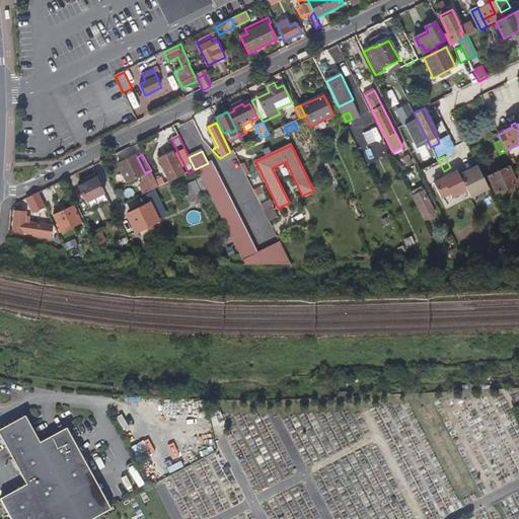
[(159,189),(151,170),(145,173),(137,157),(119,165),(127,183),(142,175),(144,179),(150,193),(159,189)]
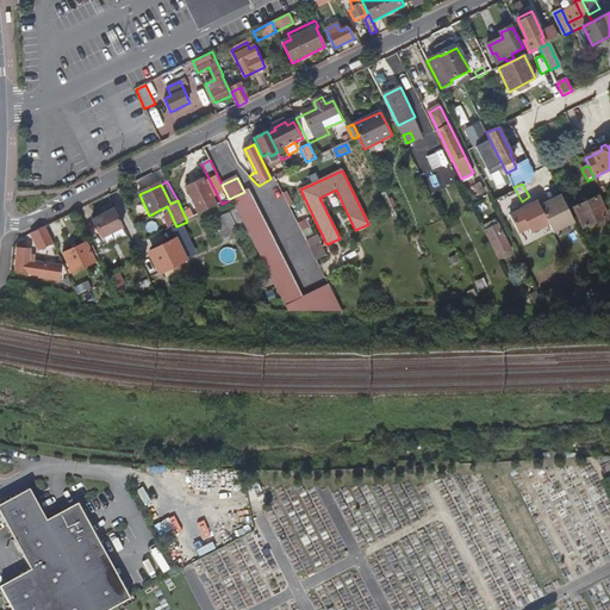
[(217,206),(209,190),(191,198),(199,215),(201,213),(217,206)]
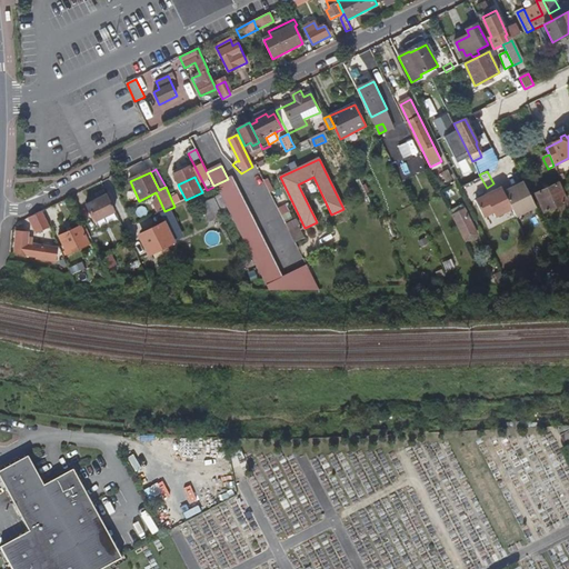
[(232,178),(217,185),(269,291),(309,291),(318,291),(306,267),(282,278),(232,178)]
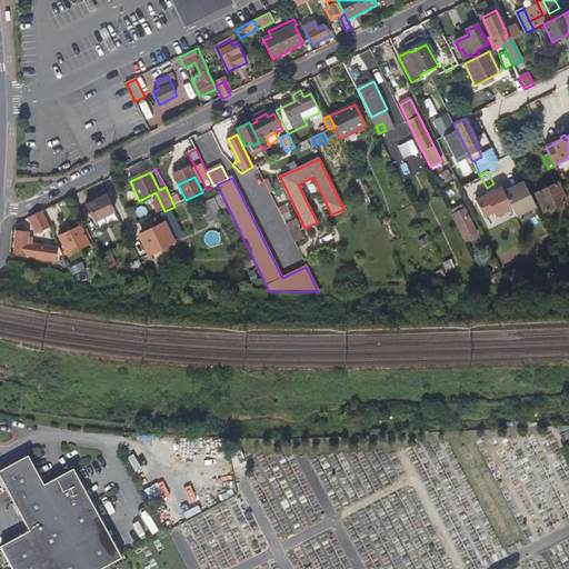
[(566,197),(568,196),(566,190),(562,192),(559,182),(536,193),(546,211),(568,201),(566,197)]
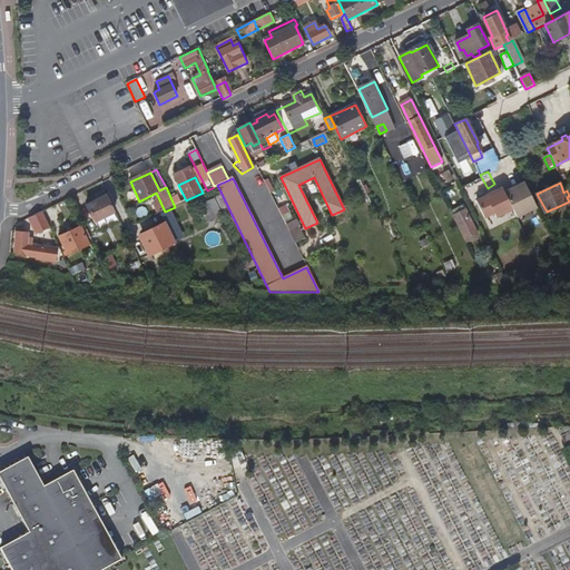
[(115,214),(105,195),(96,199),(97,202),(87,207),(95,224),(115,214)]
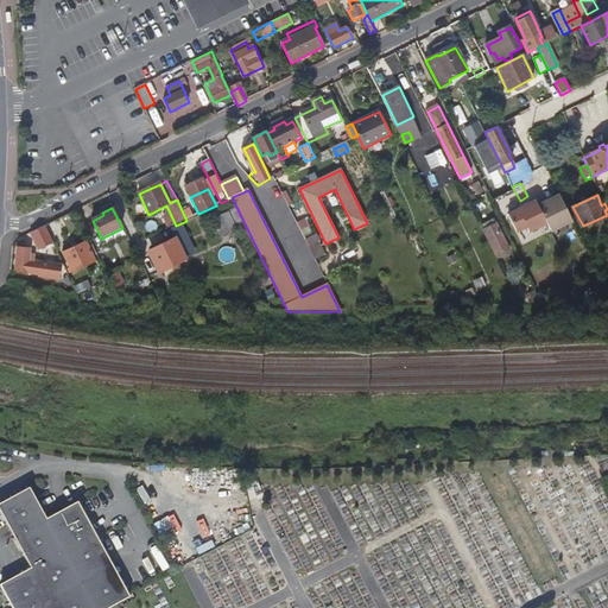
[(176,226),(169,210),(163,219),(169,229),(176,226)]
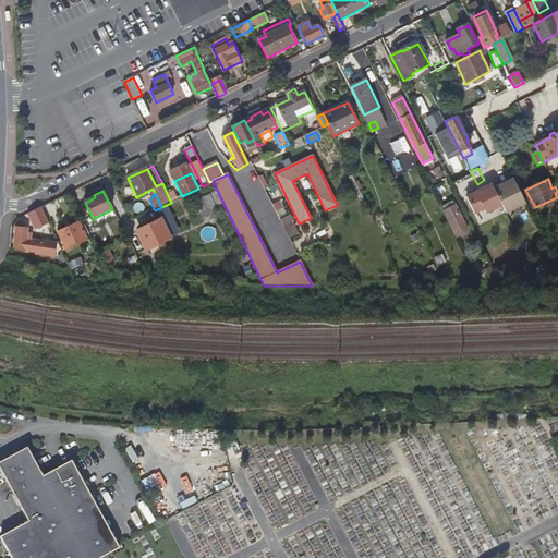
[(218,213),(209,195),(202,199),(210,217),(218,213)]
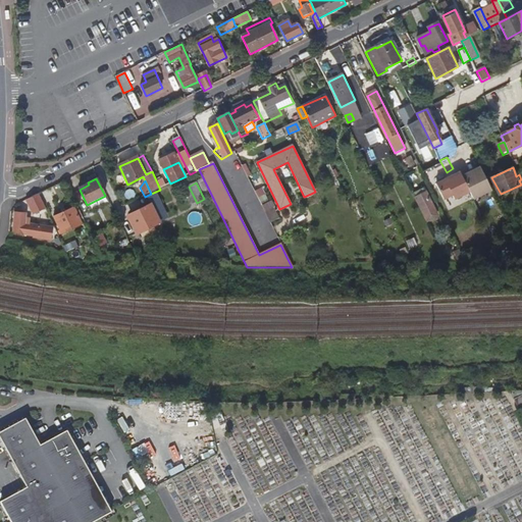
[(417,196),(427,191),(425,186),(415,191),(417,196)]
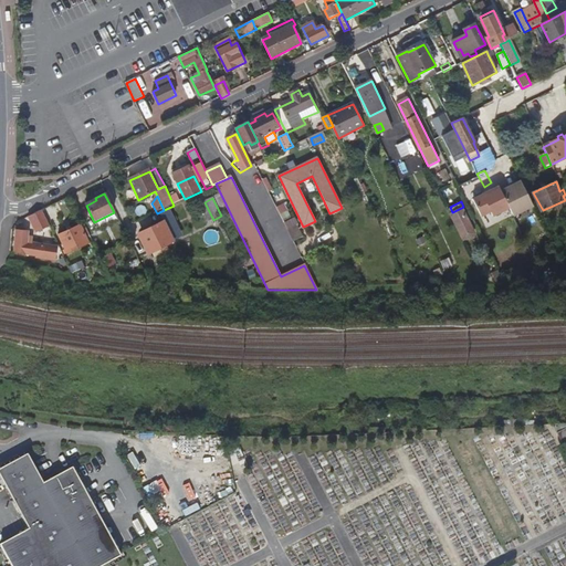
[(213,220),(205,202),(198,206),(207,223),(213,220)]
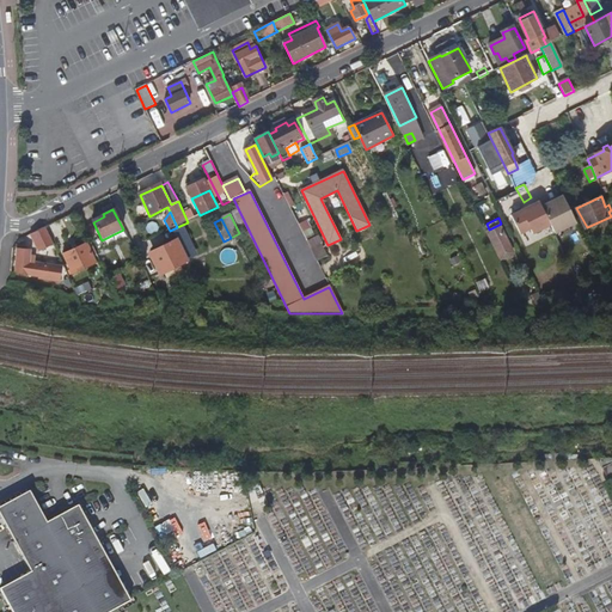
[(514,251),(501,224),(489,230),(502,256),(505,256),(508,257),(510,256),(512,252),(514,251)]
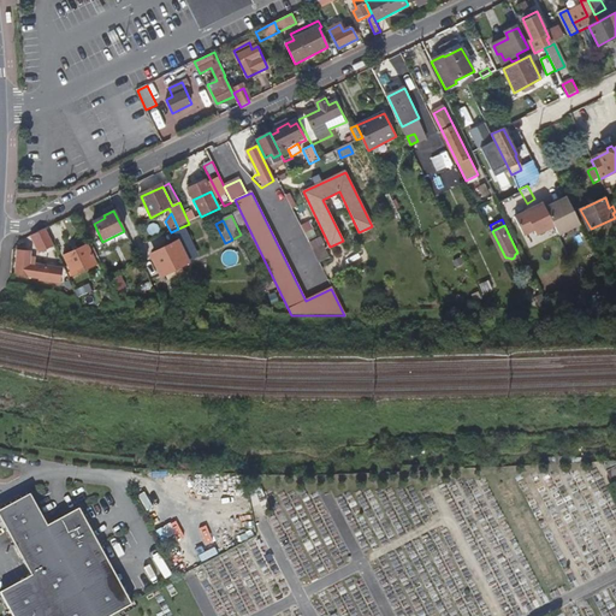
[(54,248),(45,230),(31,237),(39,254),(54,248)]
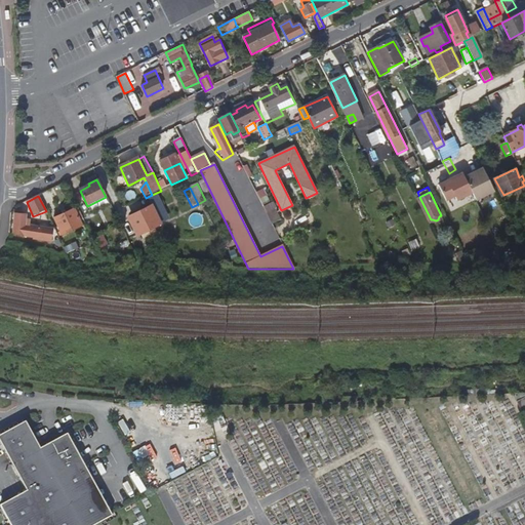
[(263,206),(266,212),(274,208),(271,203),(263,206)]
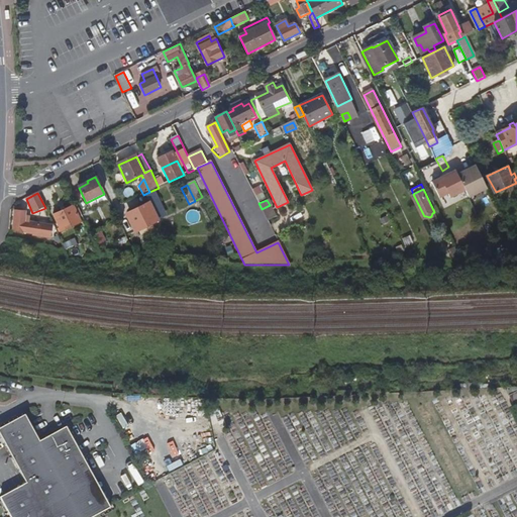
[(166,216),(159,202),(151,206),(158,220),(166,216)]
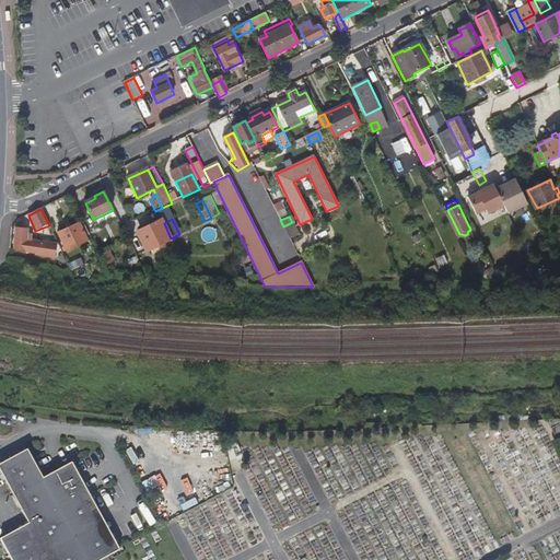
[(292,222),(283,226),(289,240),(298,235),(292,222)]
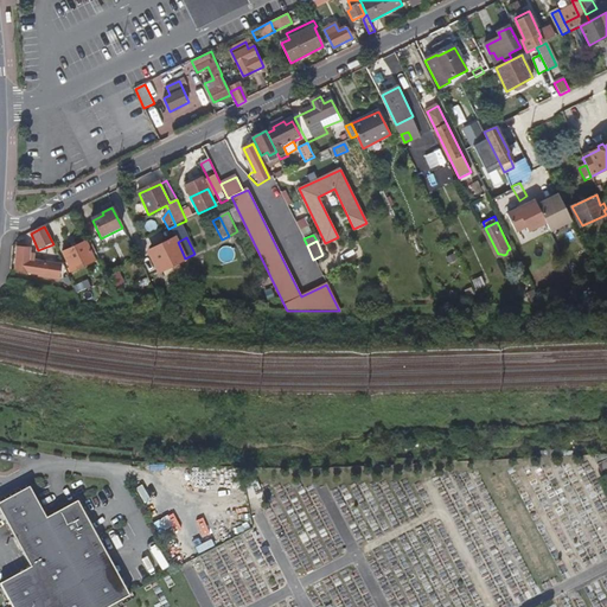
[(87,243),(85,242),(63,254),(70,269),(69,270),(71,274),(95,262),(87,243)]
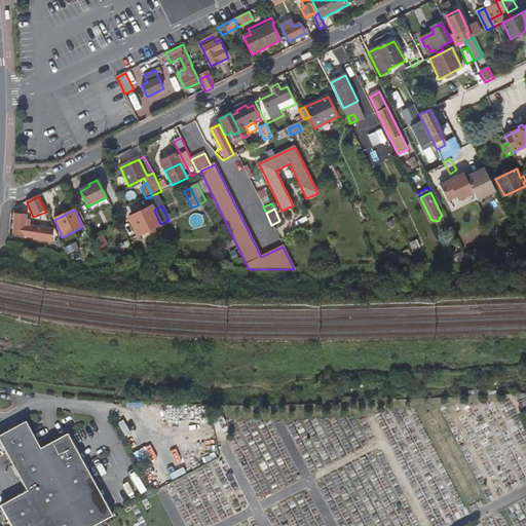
[(82,217),(78,210),(75,211),(82,227),(86,226),(82,217)]
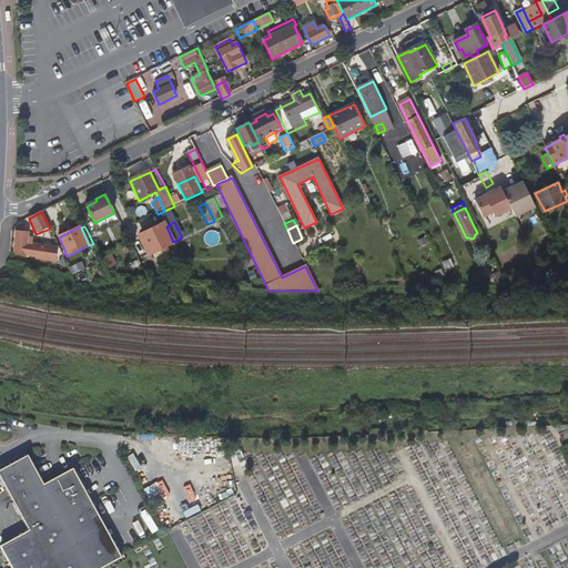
[(173,242),(166,226),(141,239),(150,256),(174,243),(173,242)]
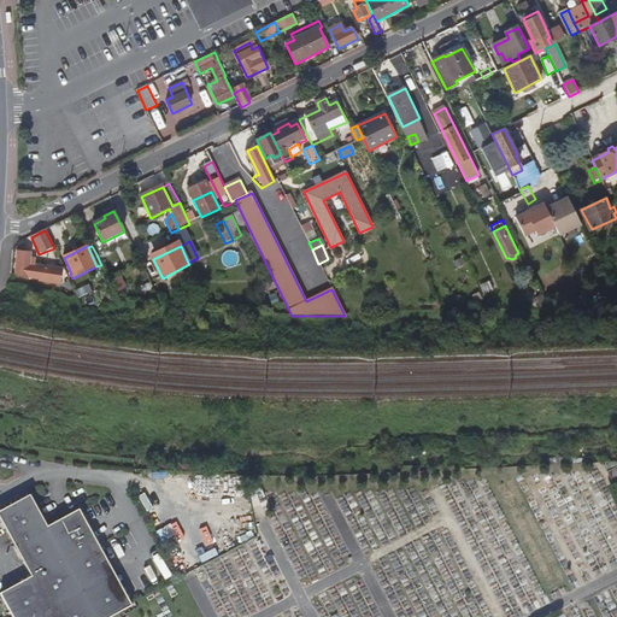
[(58,272),(34,266),(34,260),(29,259),(29,253),(18,251),(13,275),(35,280),(35,281),(54,286),(58,272)]
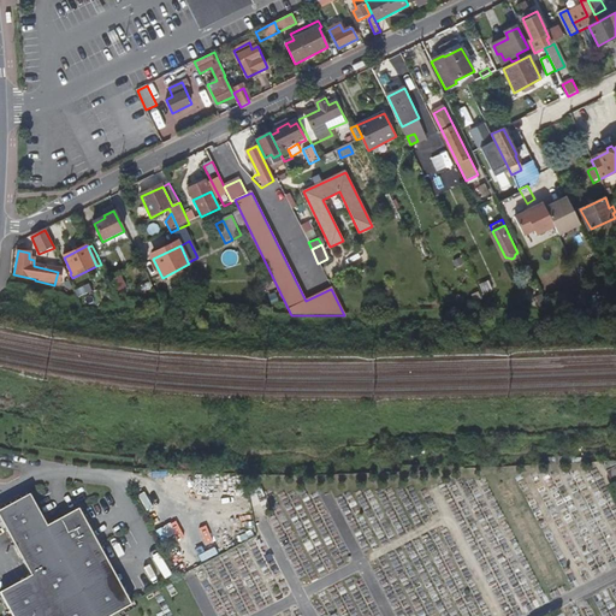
[(491,292),(487,283),(479,286),(483,296),(491,292)]
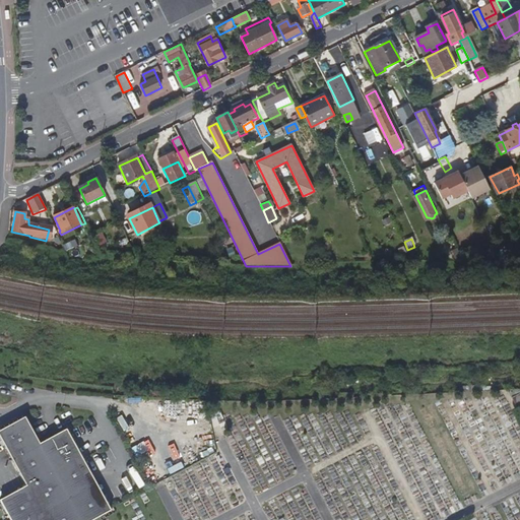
[(464,258),(458,247),(452,250),(458,261),(464,258)]
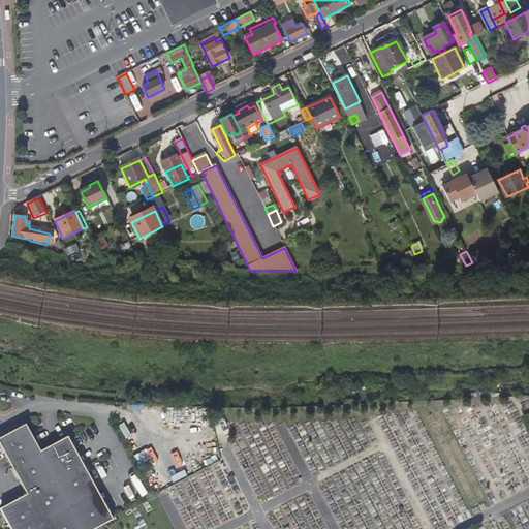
[(528,400),(514,400),(524,418),(528,414),(528,400)]
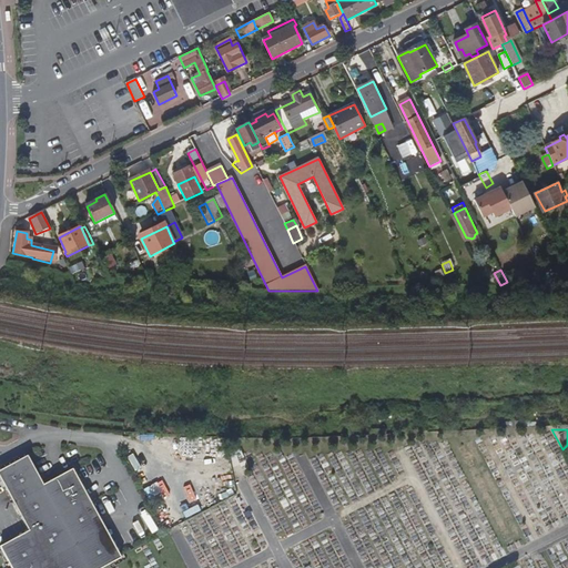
[(102,567),(127,555),(79,466),(50,482),(33,453),(3,468),(19,498),(36,527),(2,545),(14,567),(102,567)]
